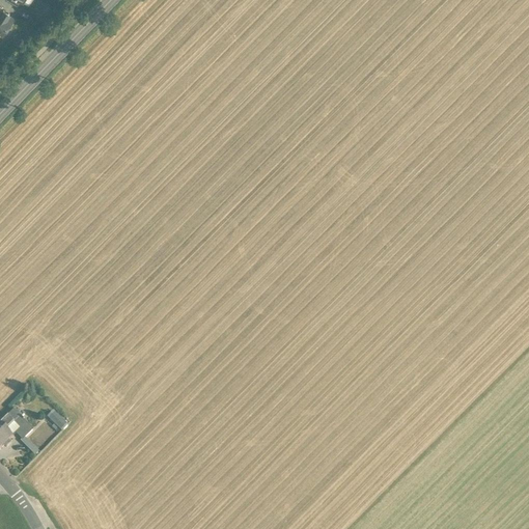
[(0,9),(0,32),(1,33),(11,17),(6,14),(7,12),(1,8),(0,9)]
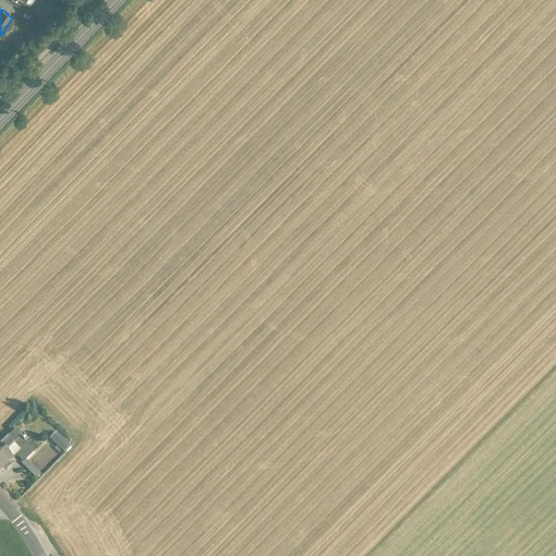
[(53,430),(48,436),(63,452),(70,446),(53,430)]
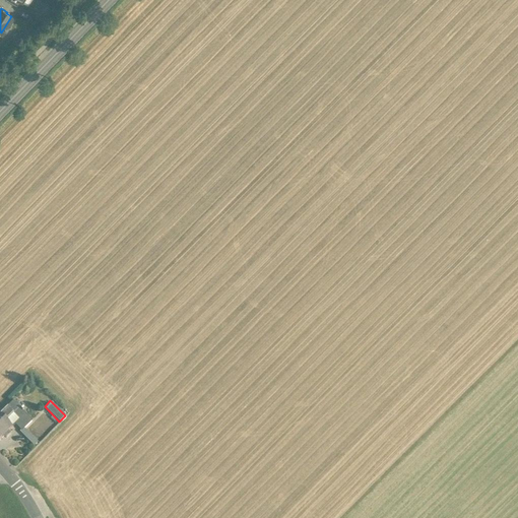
[(17,407),(11,401),(0,412),(0,416),(10,427),(13,424),(23,413),(20,410),(21,409),(21,408),(20,409),(17,406),(17,407)]
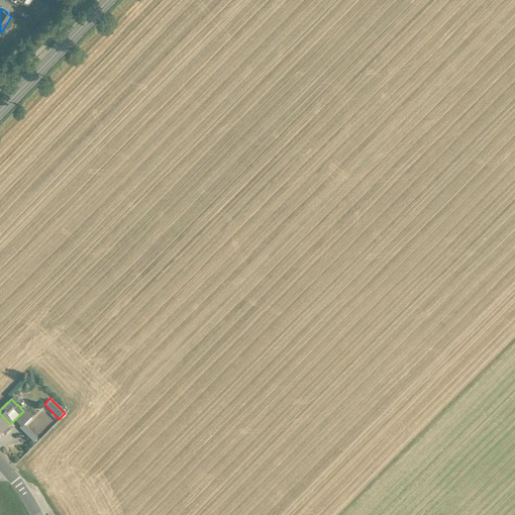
[(23,411),(13,421),(19,427),(24,423),(29,417),(23,411)]
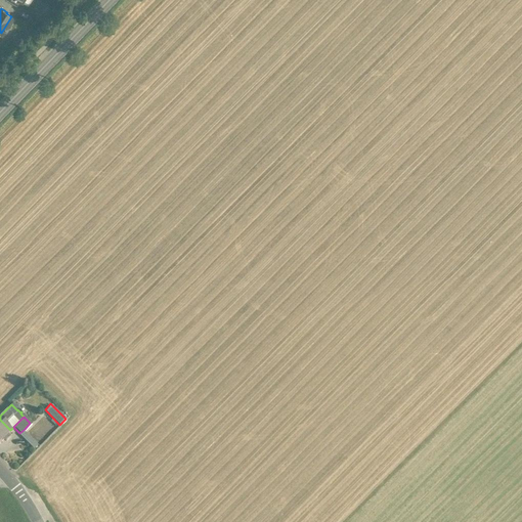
[(0,439),(3,437),(5,440),(8,436),(6,434),(10,430),(0,420),(0,439)]
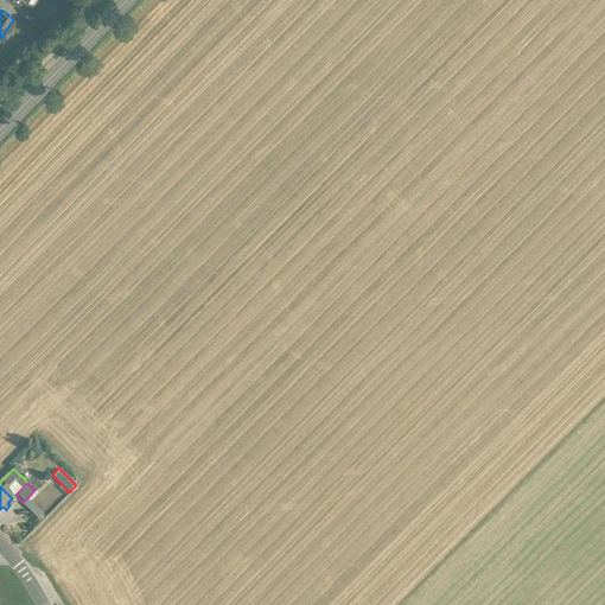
[(45,515),(29,497),(23,502),(40,520),(45,515)]
